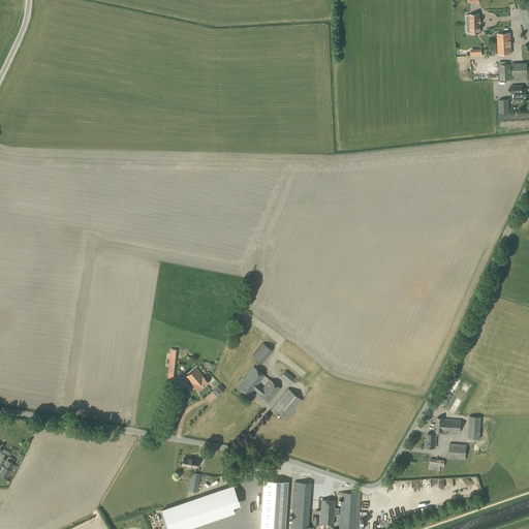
[(488,14),(489,30),(501,30),(501,28),(512,28),(511,16),(508,16),(508,10),(495,11),(495,8),(492,9),(492,14),(488,14)]
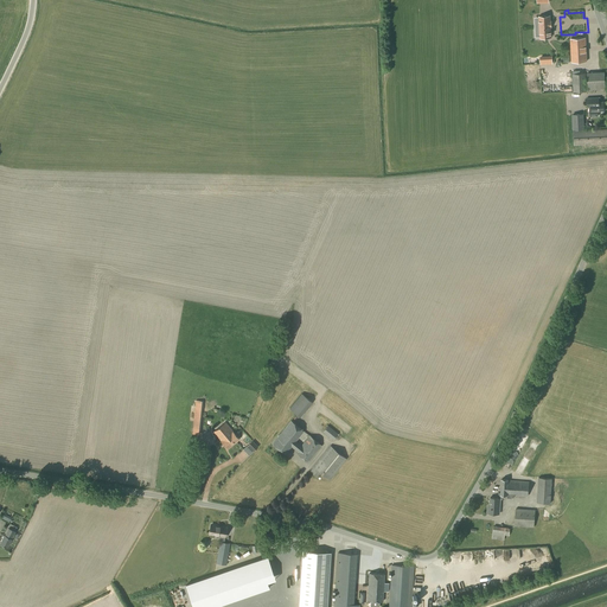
[(535,18),(535,38),(540,37),(540,38),(551,38),(550,16),(538,16),(538,17),(535,18)]
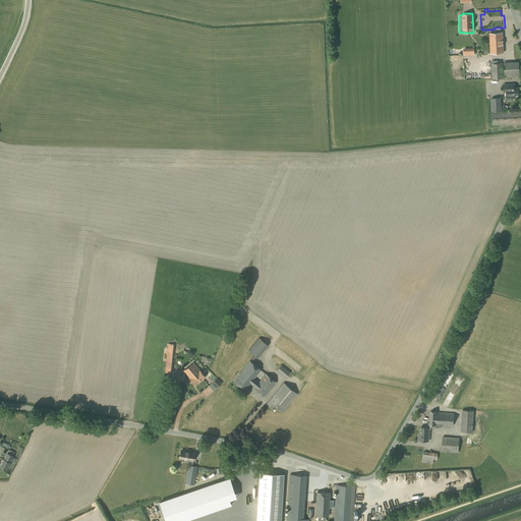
[(495,33),(489,33),(490,54),(504,53),(503,32),(495,33)]
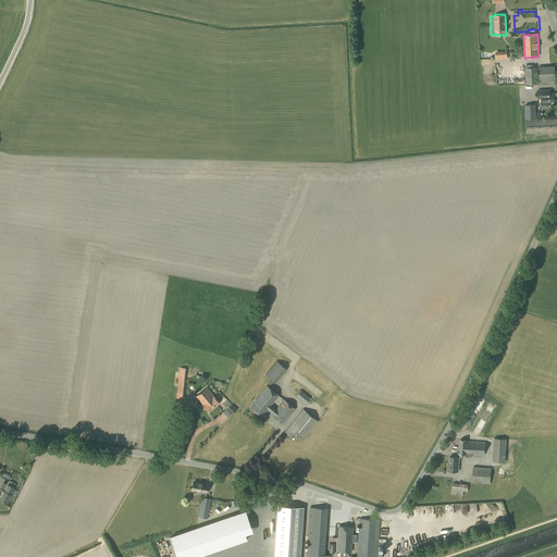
[(540,84),(556,83),(555,65),(539,65),(540,84)]
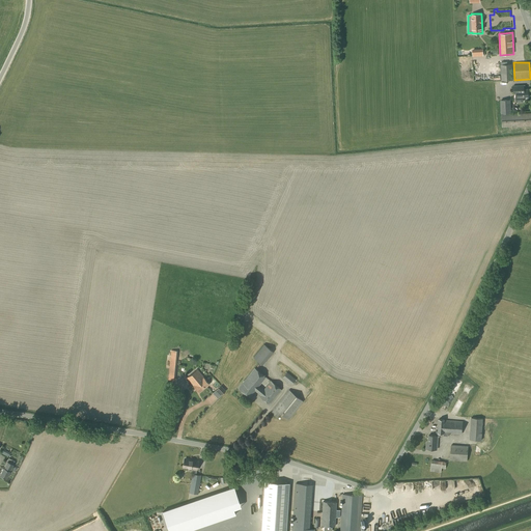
[(502,80),(513,80),(512,64),(501,64),(502,80)]
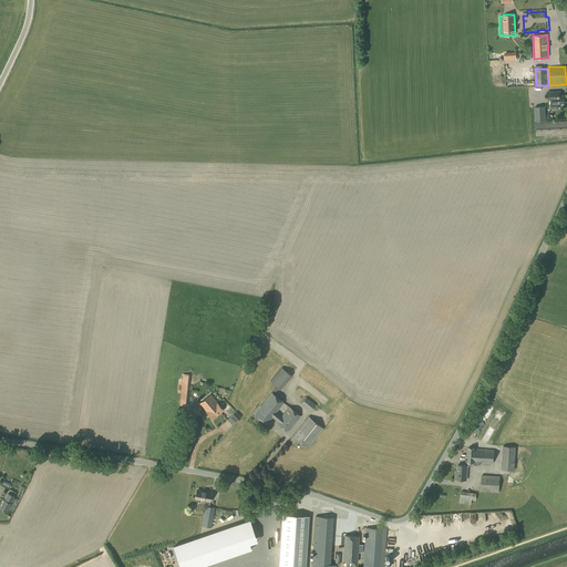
[(555,95),(555,91),(548,92),(548,99),(553,99),(553,104),(552,104),(552,109),(558,109),(558,104),(564,104),(564,95),(555,95)]
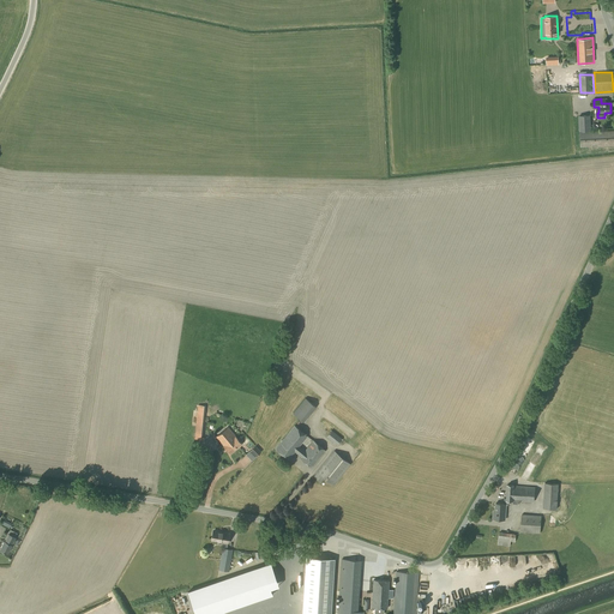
[(579,132),(591,131),(590,115),(578,115),(579,132)]
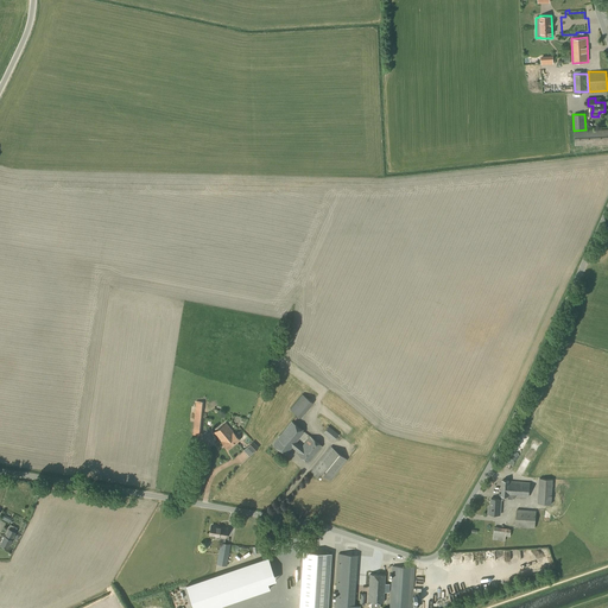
[(575,145),(607,143),(607,130),(575,132),(575,145)]
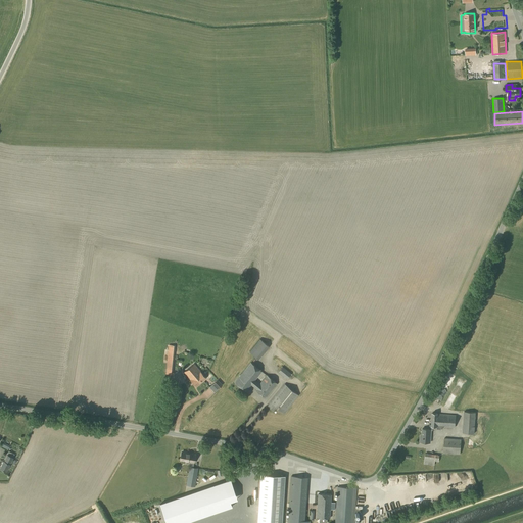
[(168,349),(165,374),(173,375),(176,345),(169,345),(168,349)]
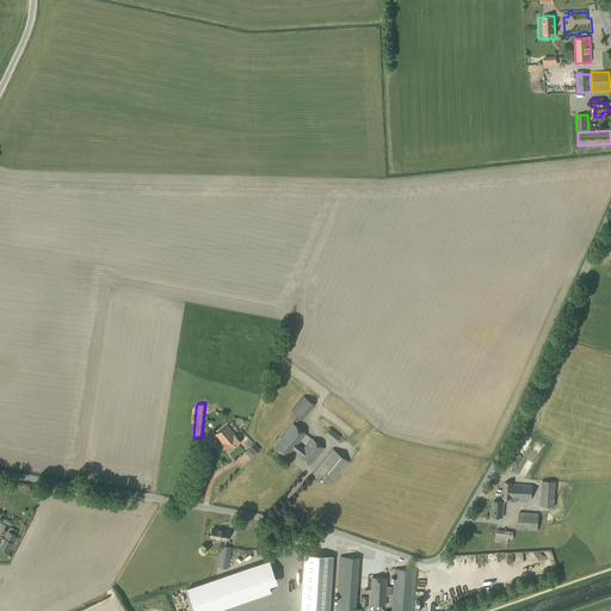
[(291,412),(303,420),(306,415),(295,407),(291,412)]
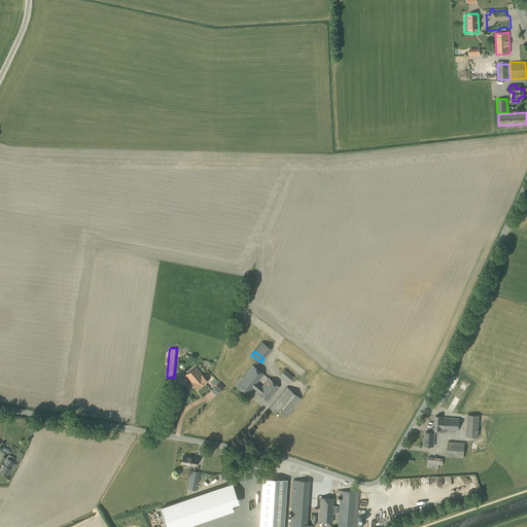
[(261,386),(257,382),(264,374),(252,365),(237,385),(247,394),(253,388),(258,392),(257,393),(268,401),(280,387),(269,378),(261,386)]
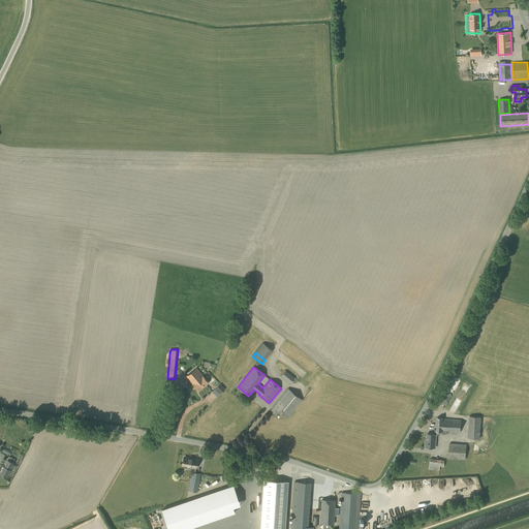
[(198,391),(209,382),(196,368),(186,376),(198,391)]
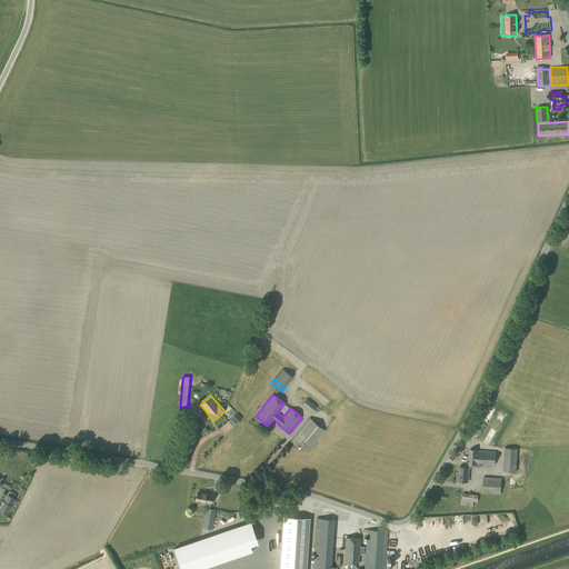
[(312,412),(317,407),(308,399),(302,405),(312,412)]
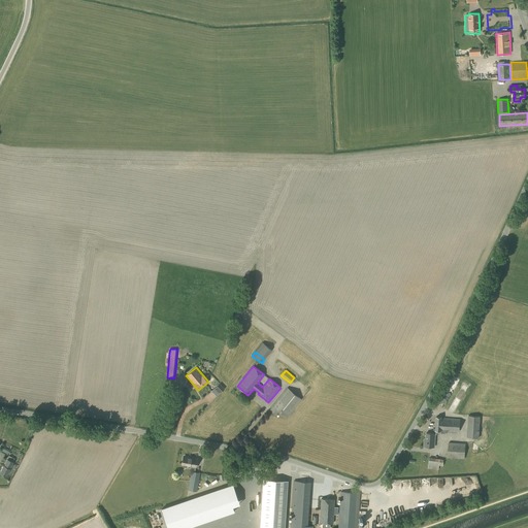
[(221,393),(225,389),(220,384),(216,388),(221,393)]
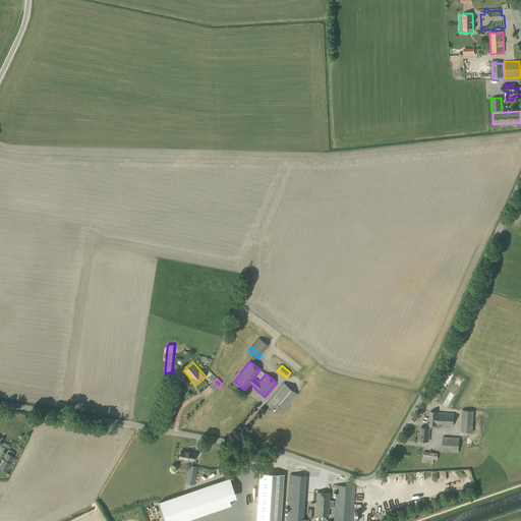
[(283,412),(298,394),(283,383),(266,404),(272,409),(276,406),(283,412)]
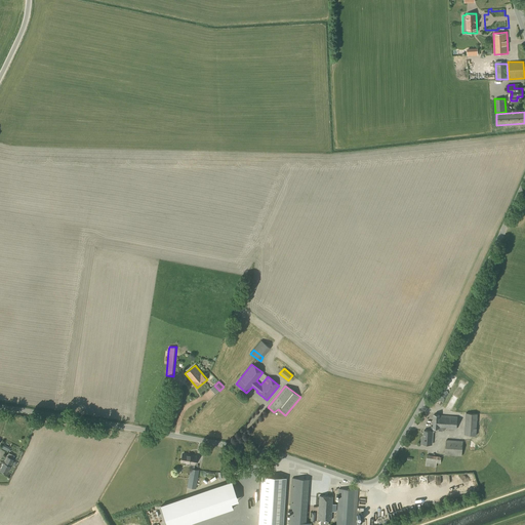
[(478,423),(478,418),(478,413),(466,413),(465,435),(476,435),(477,423),(478,423)]
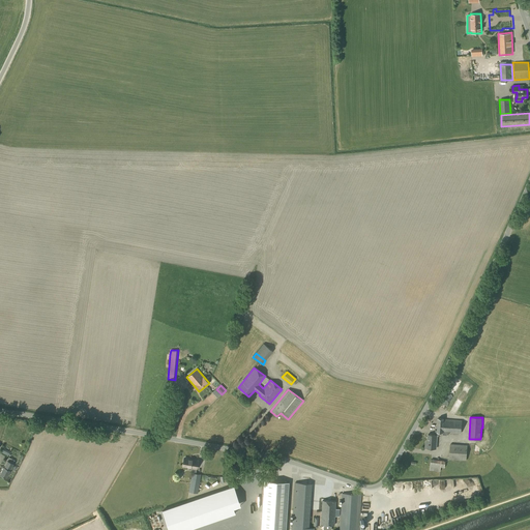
[(435,431),(435,433),(439,433),(439,432),(443,432),(443,435),(447,435),(447,434),(449,434),(449,432),(461,433),(462,420),(444,419),(444,418),(438,418),(437,431),(435,431)]
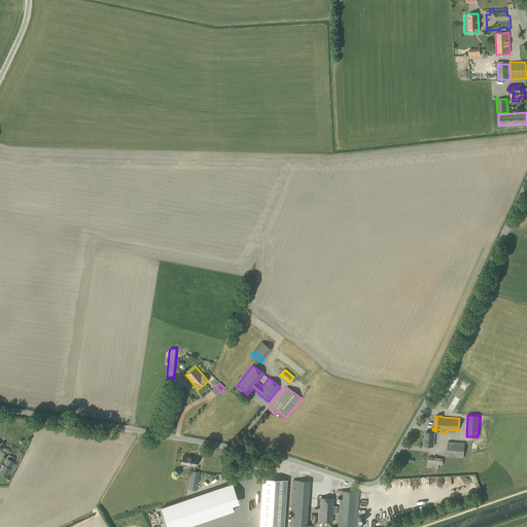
[(436,433),(436,430),(432,430),(432,432),(425,432),(425,441),(423,441),(423,446),(433,446),(434,433),(436,433)]
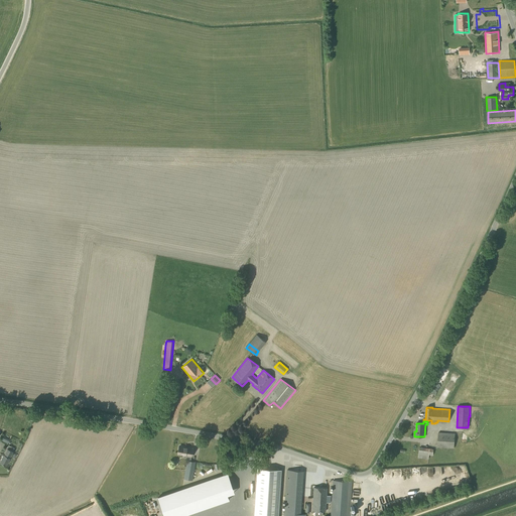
[(454,447),(455,433),(438,432),(437,446),(454,447)]
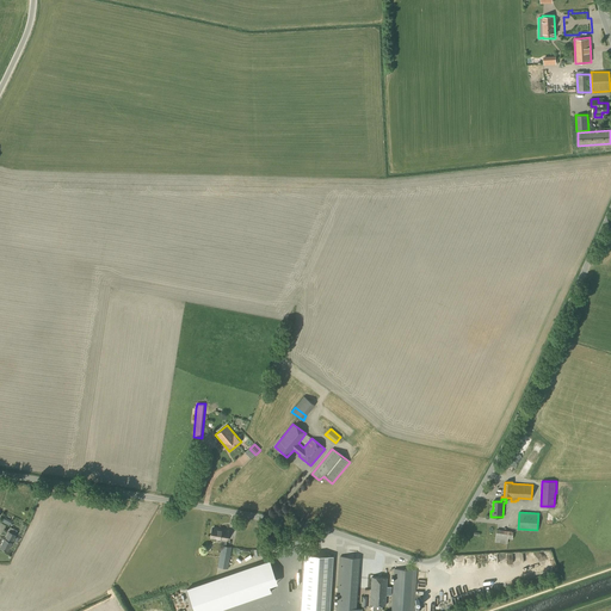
[(213,529),(210,537),(222,539),(222,545),(221,545),(220,555),(217,566),(228,568),(232,547),(226,545),(227,539),(229,531),(222,530),(221,530),(213,529)]
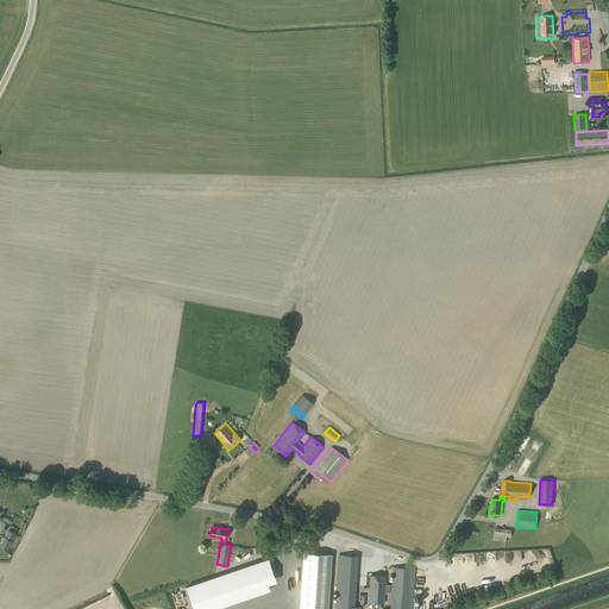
[(510,538),(512,529),(495,527),(494,540),(506,541),(507,537),(510,538)]
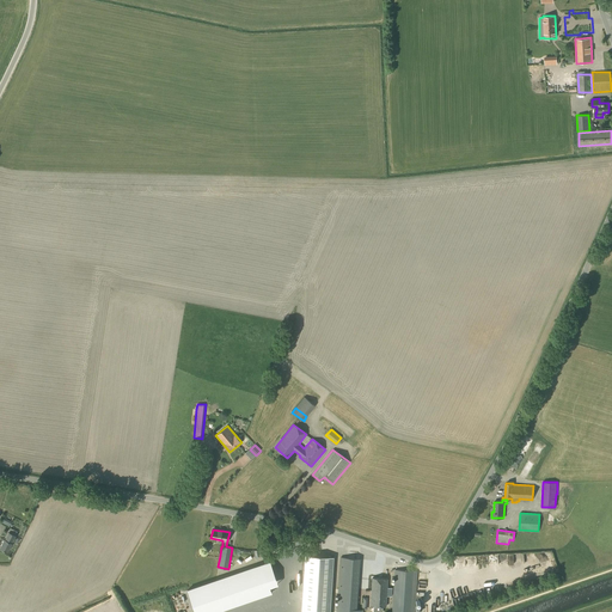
[(0,548),(7,552),(12,543),(16,536),(8,532),(0,546),(0,548)]
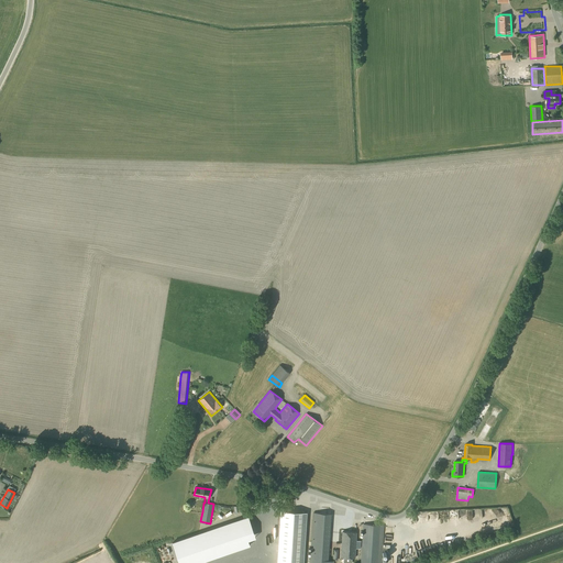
[(280,510),(276,562),(304,562),(307,512),(280,510)]
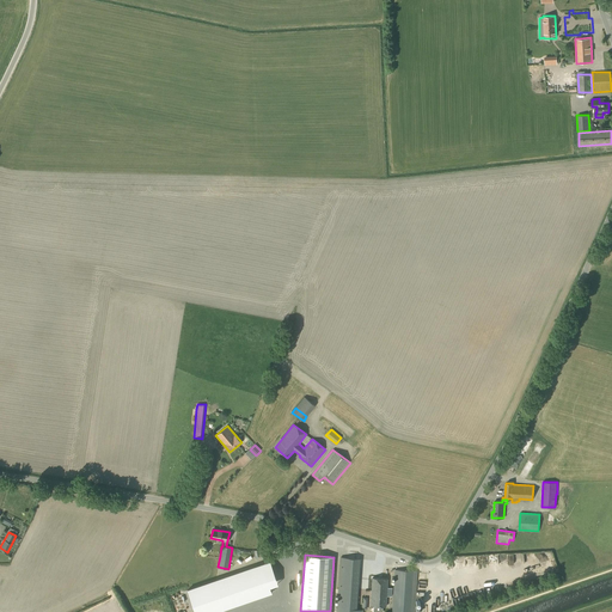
[(360,611),(361,609),(357,609),(360,558),(340,557),(337,609),(337,611),(360,611)]
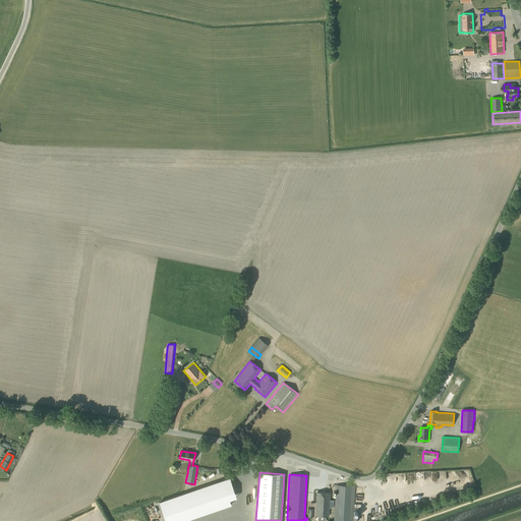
[(397,475),(387,475),(387,483),(397,483),(397,475)]
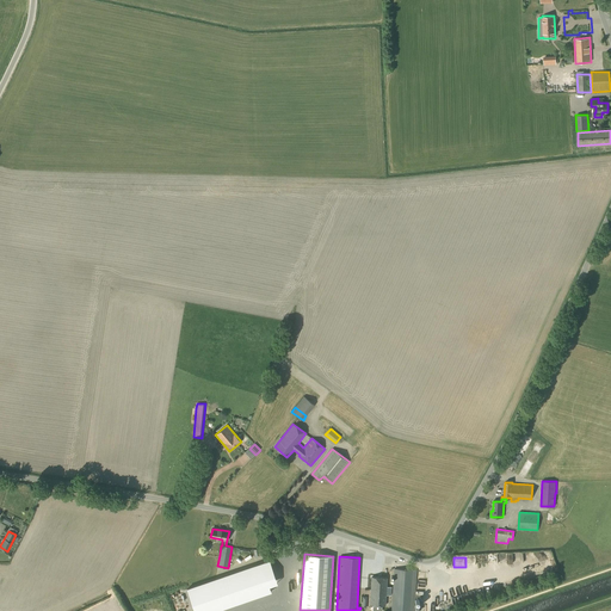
[(270,560),(187,588),(195,610),(214,610),(271,592),(269,586),(277,582),(270,560)]
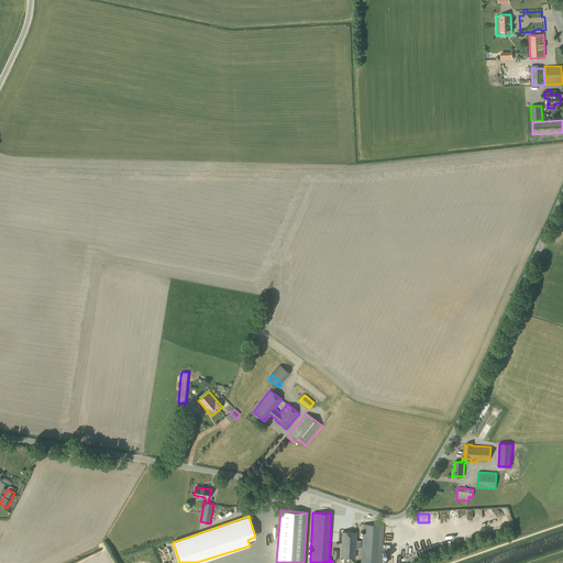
[(379,562),(383,526),(363,523),(360,562),(379,562)]
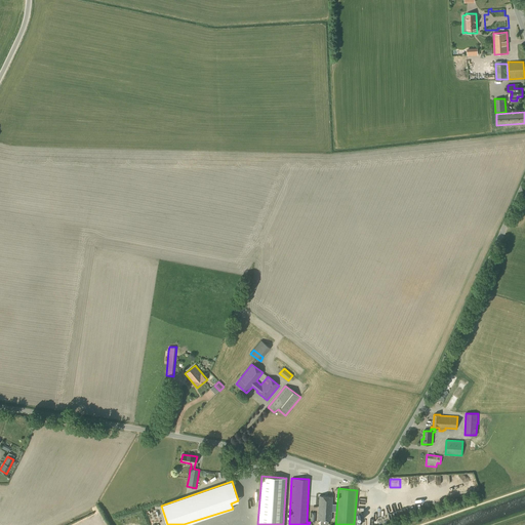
[(331,520),(331,512),(336,512),(336,505),(332,505),(332,496),(320,495),(318,519),(321,520),(321,524),(328,524),(328,520),(331,520)]
